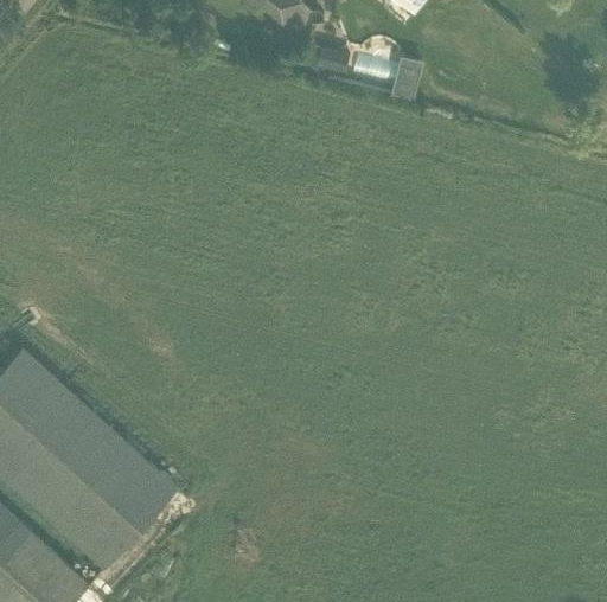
[(255,0),(285,23),(301,2),(296,0),(255,0)]
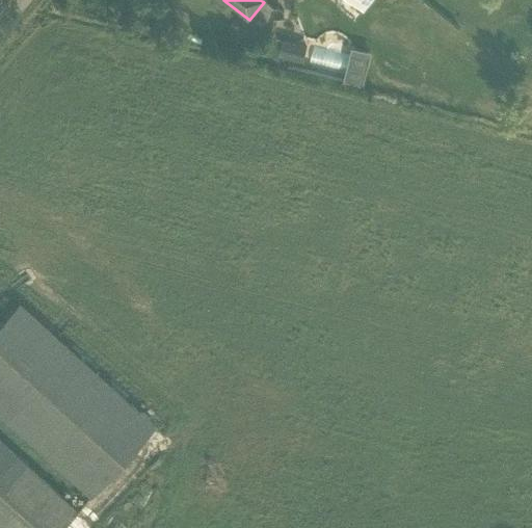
[(347,0),(364,14),(374,0),(347,0)]
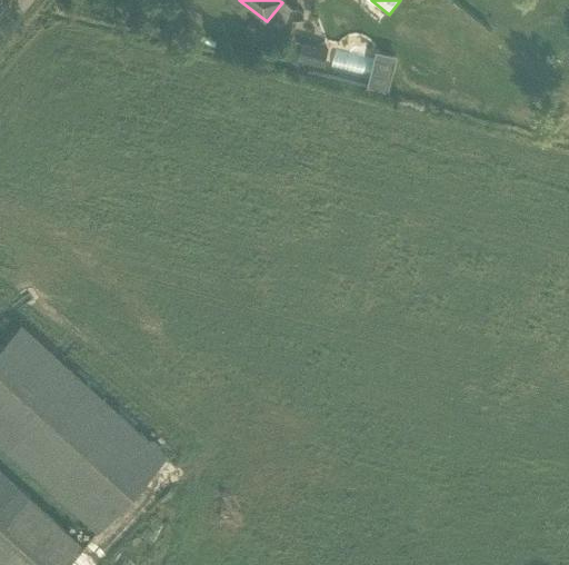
[(297,65),(310,68),(316,51),(302,48),(297,65)]
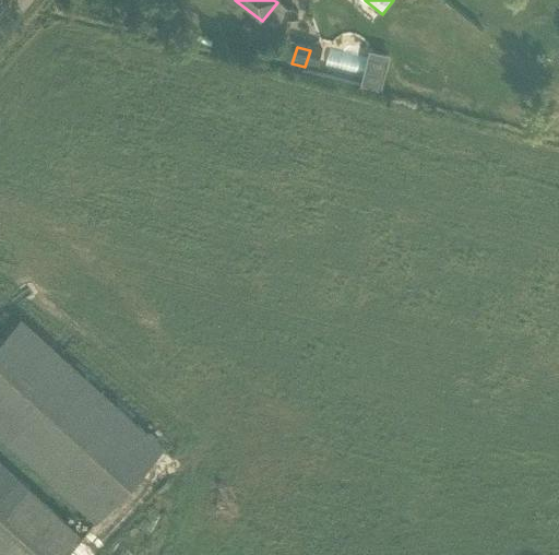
[(330,51),(329,68),(344,69),(346,52),(330,51)]
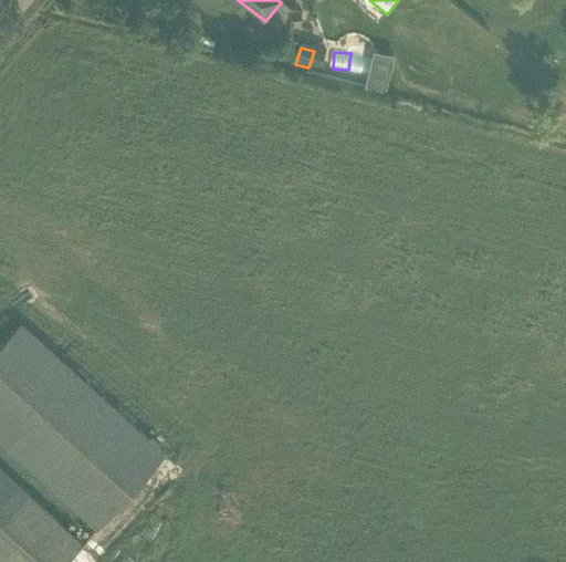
[(396,60),(375,54),(365,90),(387,95),(396,60)]
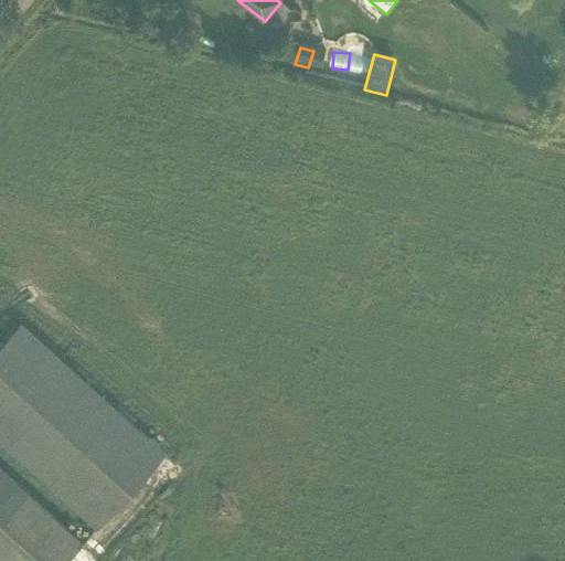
[(0,342),(0,376),(52,423),(53,490),(95,529),(163,452),(19,323),(0,342)]
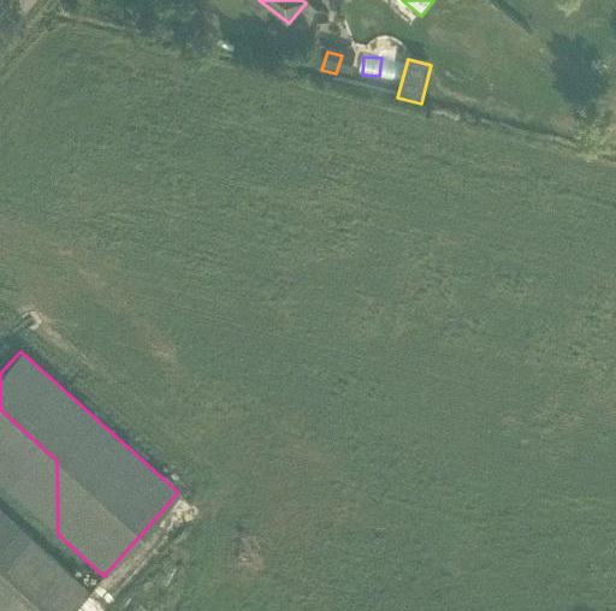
[(76,610),(90,597),(0,514),(0,610),(76,610)]
